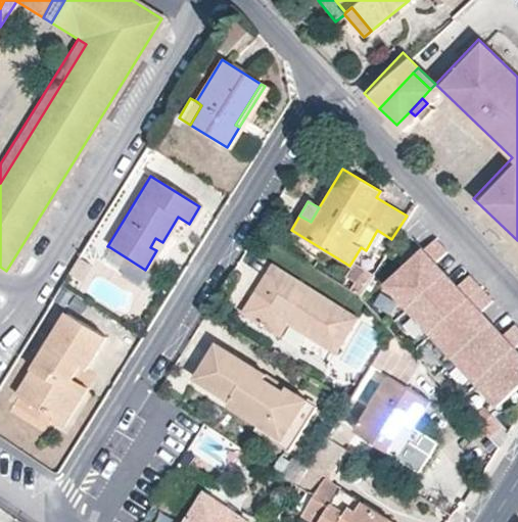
[(162,242),(155,238),(150,247),(156,250),(162,242)]
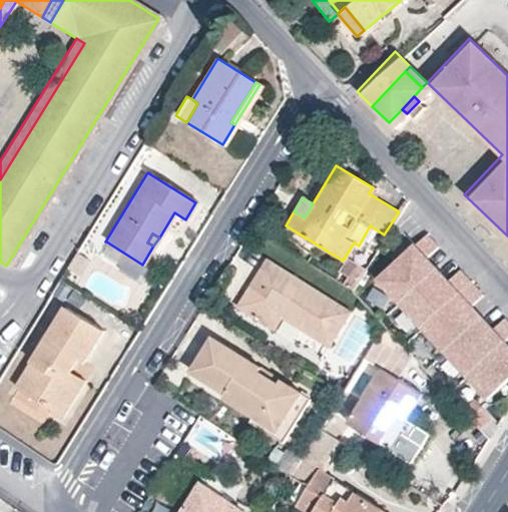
[(490,329),(485,333),(464,310),(468,306),(480,295),(457,270),(445,281),(441,285),(419,262),(424,258),(435,246),(424,233),(375,280),(486,398),(507,377),(507,363),(506,361),(507,359),(507,357),(497,346),(507,335),(507,325),(502,318),(490,329)]
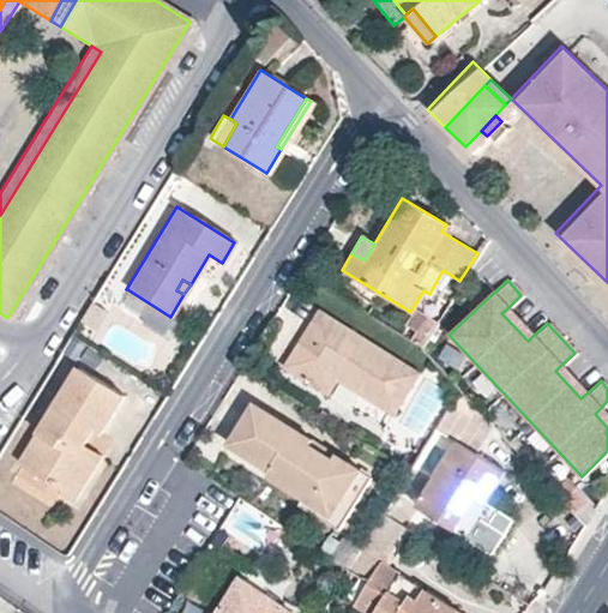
[(104,310),(90,301),(79,318),(95,326),(104,310)]
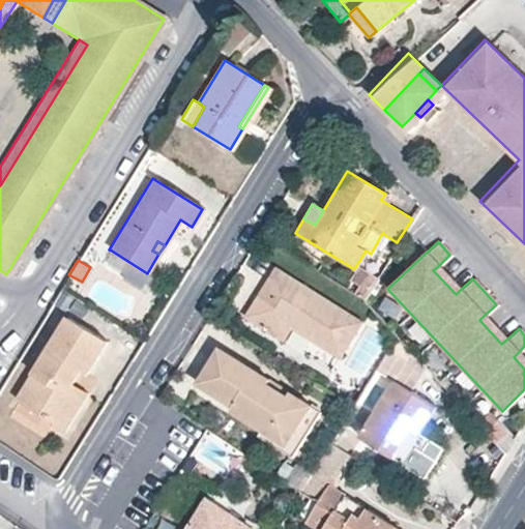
[(460,290),(438,266),(433,270),(456,294),(460,290)]
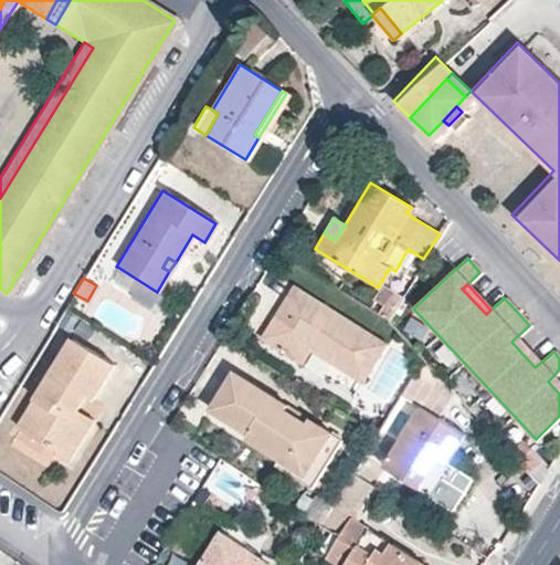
[(382,343),(291,285),(281,302),(285,304),(281,312),(276,309),(259,337),(298,363),(307,348),(359,382),(382,343)]
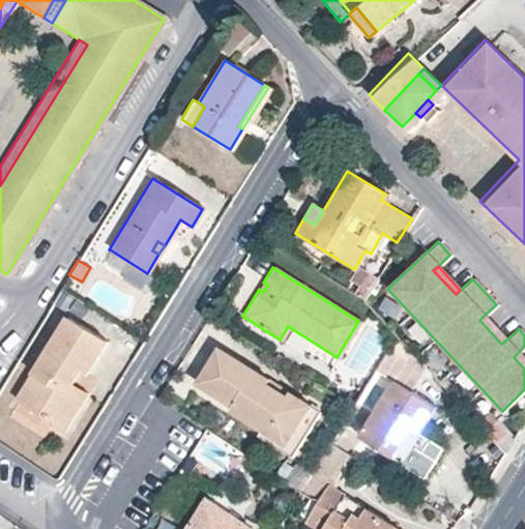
[(361,298),(376,275),(377,274),(367,268),(367,269),(352,292),(361,298)]
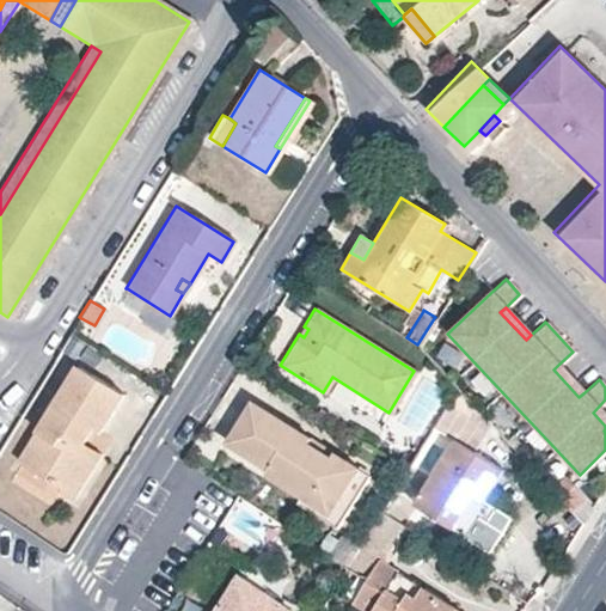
[(304,337),(308,329),(304,327),(299,334),(304,337)]
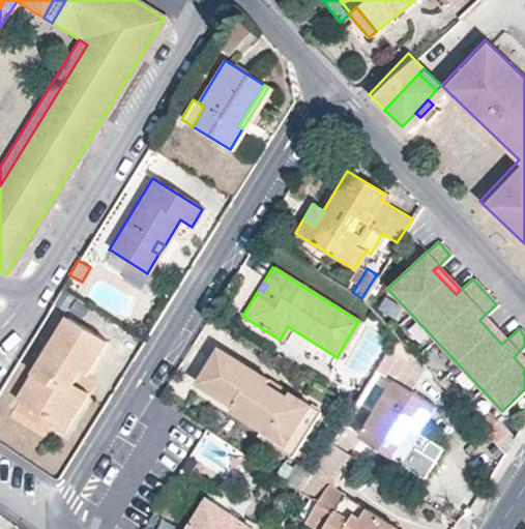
[(506,340),(484,316),(479,320),(501,344),(506,340)]
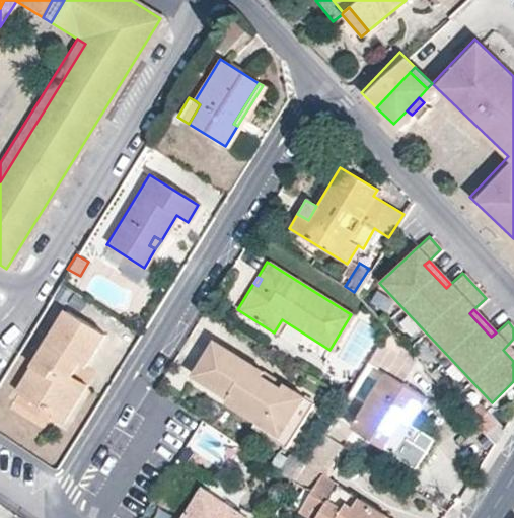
[(85,367),(104,335),(65,310),(14,392),(30,402),(33,396),(43,401),(40,408),(60,421),(79,389),(67,382),(70,376),(78,363),(85,367)]
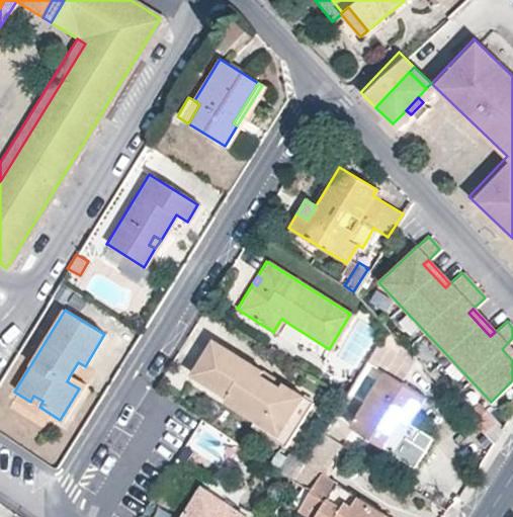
[(399,382),(414,358),(396,339),(386,328),(365,361),(381,371),(399,382)]
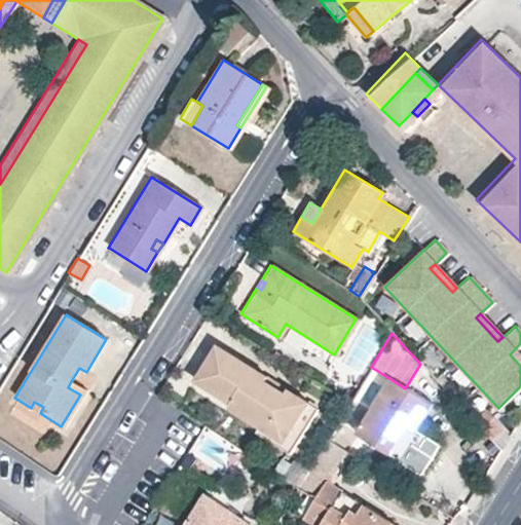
[(283,392),(262,380),(265,376),(215,344),(192,380),(228,402),(226,406),(257,425),(254,432),(288,453),(315,408),(285,388),(283,392)]
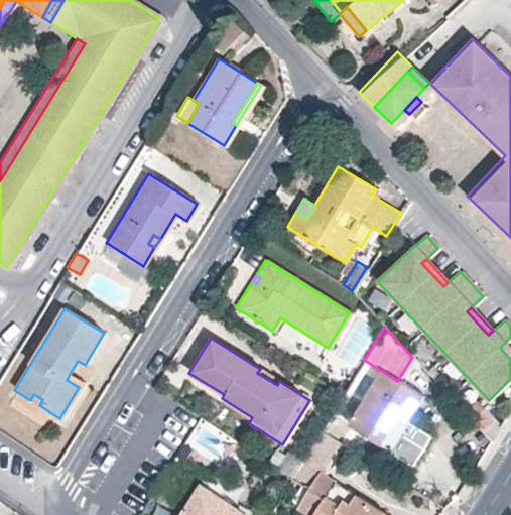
[(279,381),(260,369),(257,373),(277,385),(279,381)]
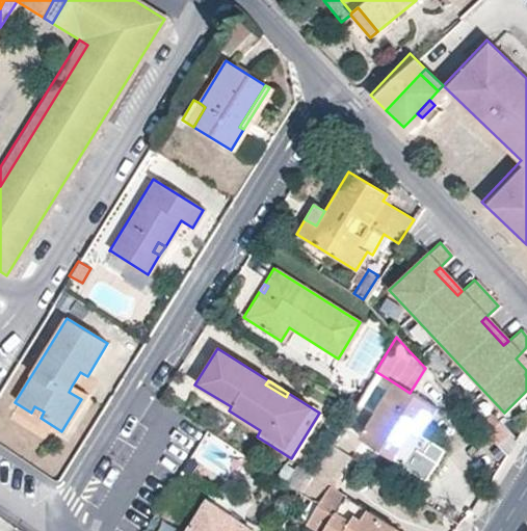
[(410,393),(392,381),(357,437),(424,480),(443,450),(418,435),(436,408),(410,393)]
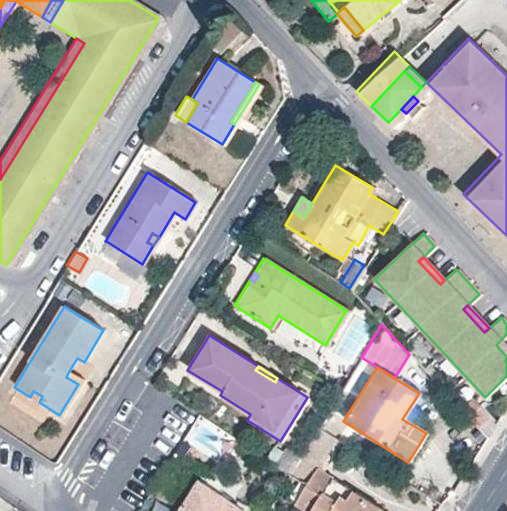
[(69,371),(66,377),(78,384),(81,378),(69,371)]
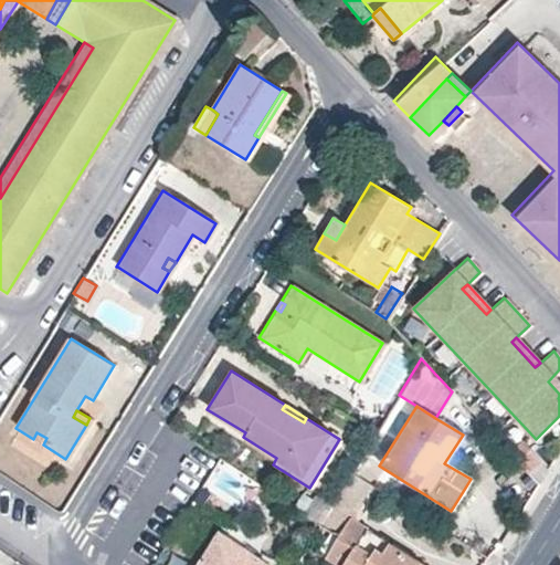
[(43,445),(46,438),(37,432),(33,439),(43,445)]
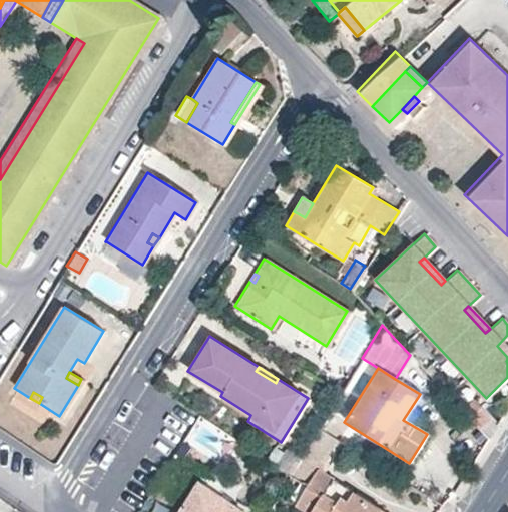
[(462,414),(479,424),(488,409),(471,400),(462,414)]
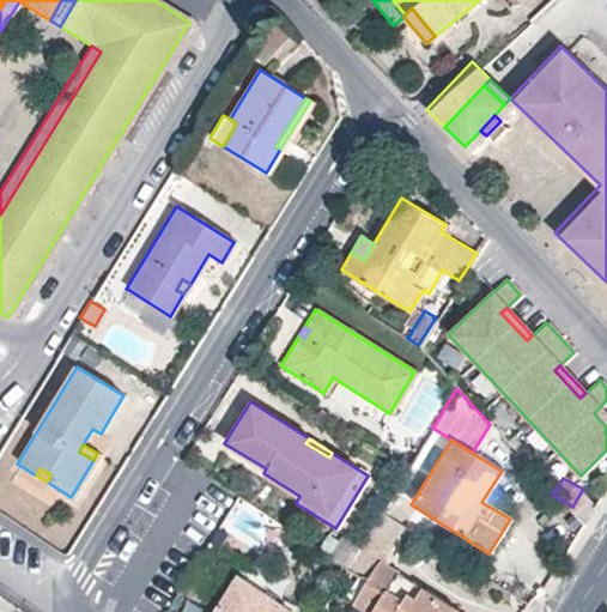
[(363,611),(453,611),(455,610),(383,564),(405,529),(378,513),(343,569),(364,582),(351,604),(363,611)]
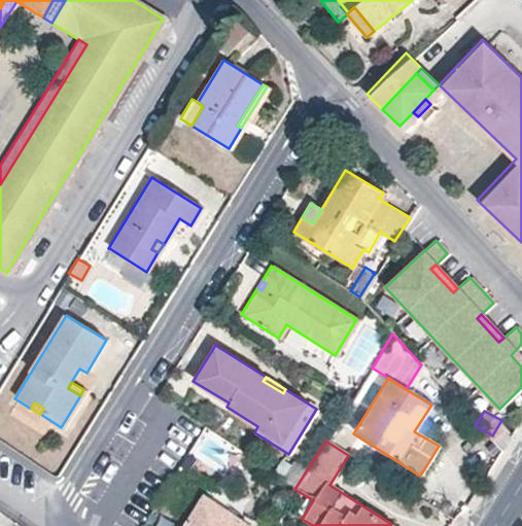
[(246,525),(248,524),(203,495),(183,525),(246,525)]
